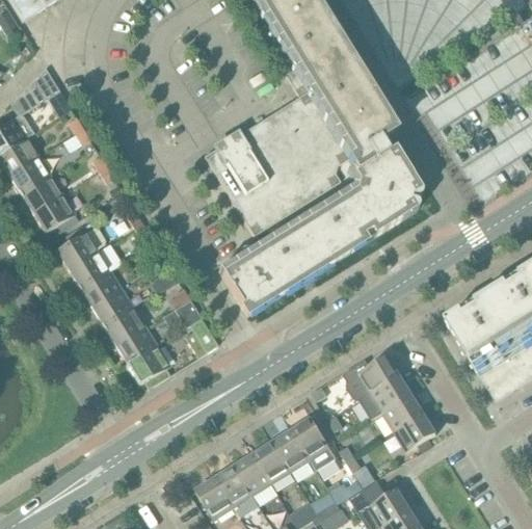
[(9,0),(22,20),(45,6),(41,0),(9,0)]
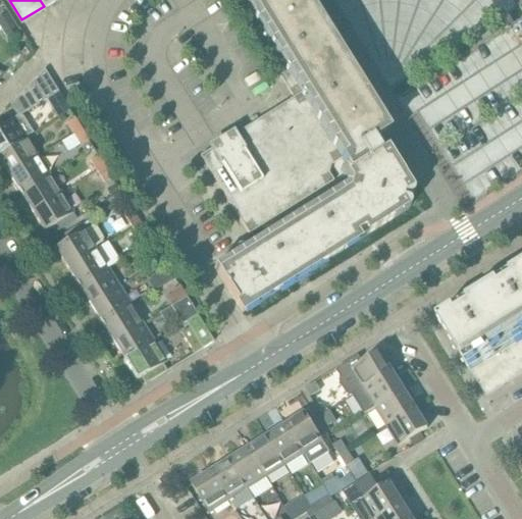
[(386,130),(306,0),(233,0),(271,60),(293,96),(233,134),(232,132),(210,146),(211,147),(200,154),(248,232),(258,226),(263,235),(214,266),(242,311),(407,208),(408,207),(409,206),(410,205),(410,204),(410,203),(410,202),(410,201),(409,200),(408,199),(407,198),(402,197),(403,194),(407,195),(409,195),(410,195),(411,194),(412,193),(412,192),(413,191),(413,190),(412,188),(412,187),(386,146),(385,147),(378,135),(386,130)]
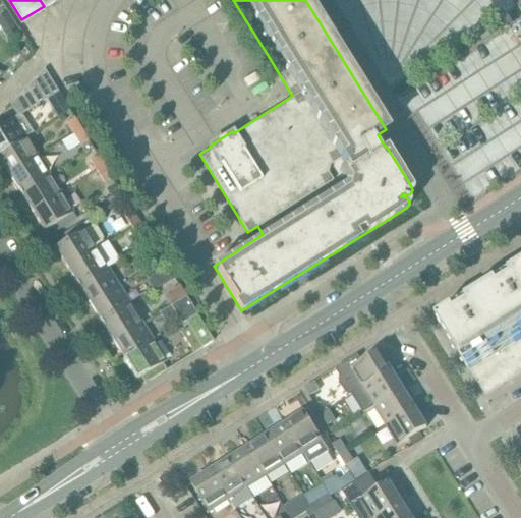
[(7,11),(0,15),(0,24),(5,34),(16,26),(7,11)]
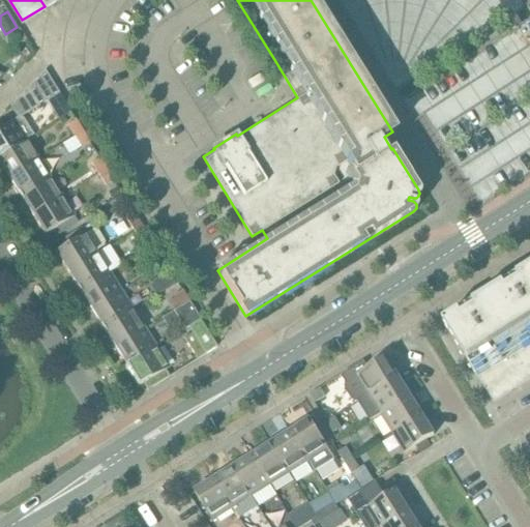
[(19,27),(10,32),(18,44),(26,38),(19,27)]
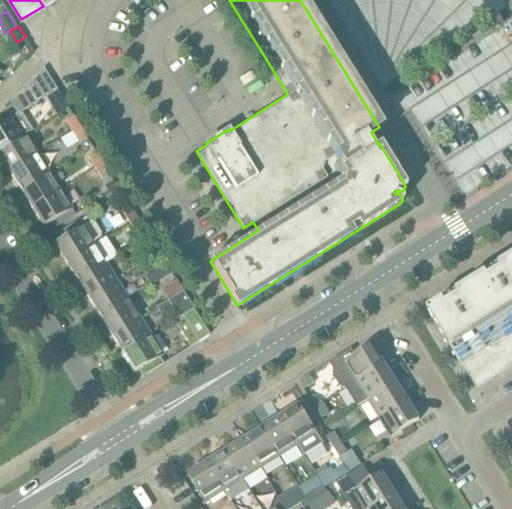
[(43,66),(26,83),(37,100),(46,95),(57,88),(43,66)]
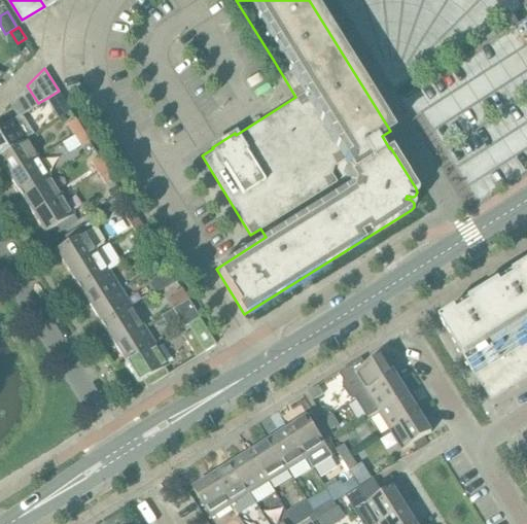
[(16,115),(0,126),(0,152),(26,137),(32,133),(22,116),(16,115)]
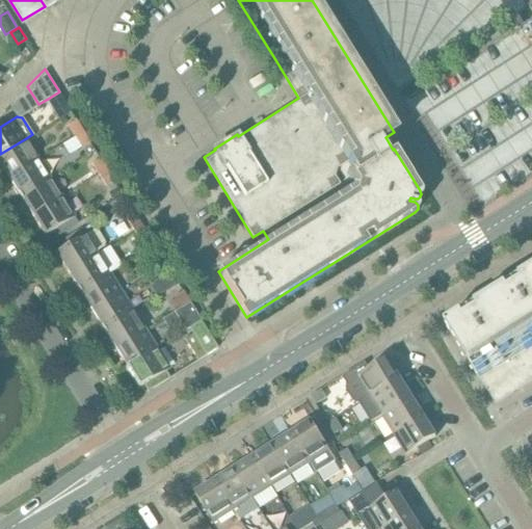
[(76,118),(68,124),(75,134),(82,130),(76,118)]
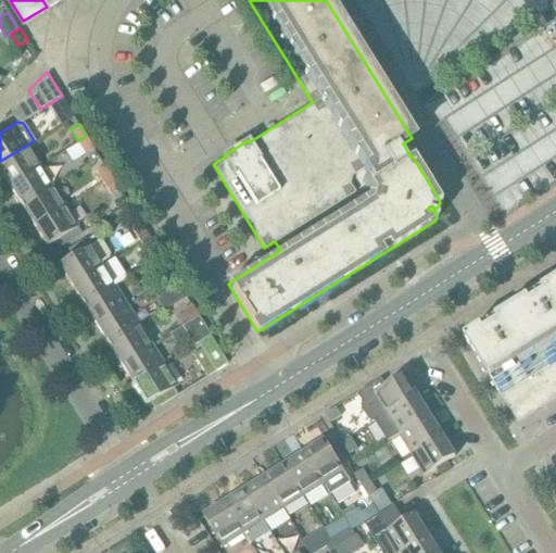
[(86,136),(78,140),(85,152),(93,147),(86,136)]
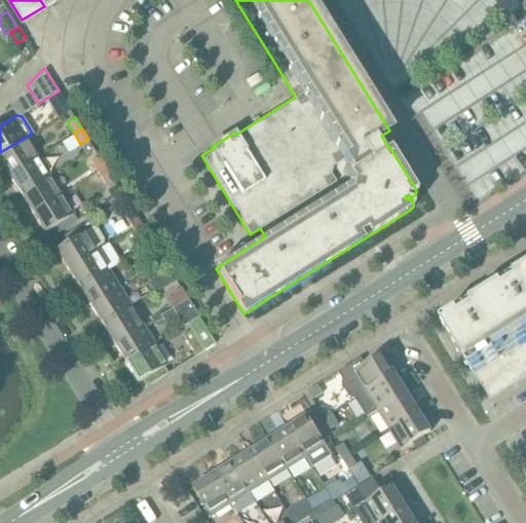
[(26,137),(0,152),(0,159),(8,174),(38,155),(26,137)]
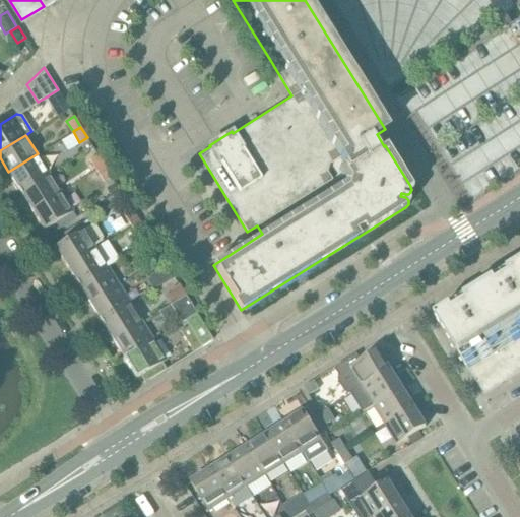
[(38,153),(8,172),(20,190),(49,173),(38,153)]
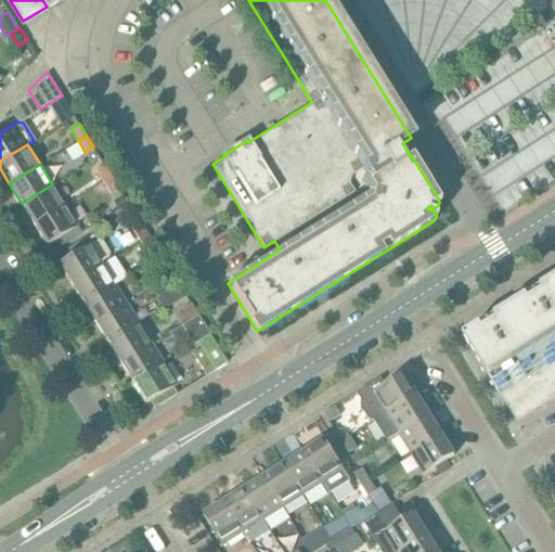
[(103,164),(95,168),(103,180),(111,175),(103,164)]
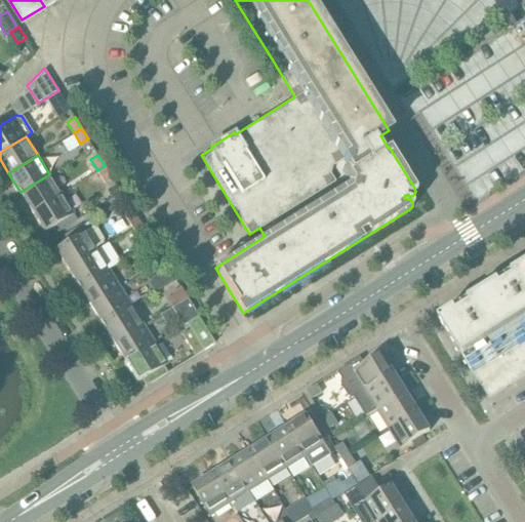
[(105,165),(97,170),(104,182),(112,176),(105,165)]
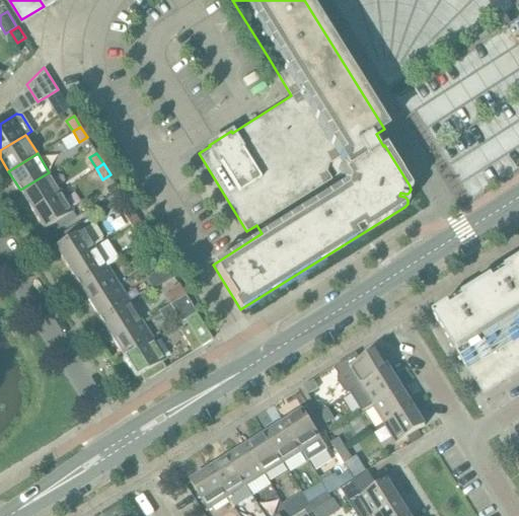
[(49,172),(20,190),(31,209),(60,191),(49,172)]
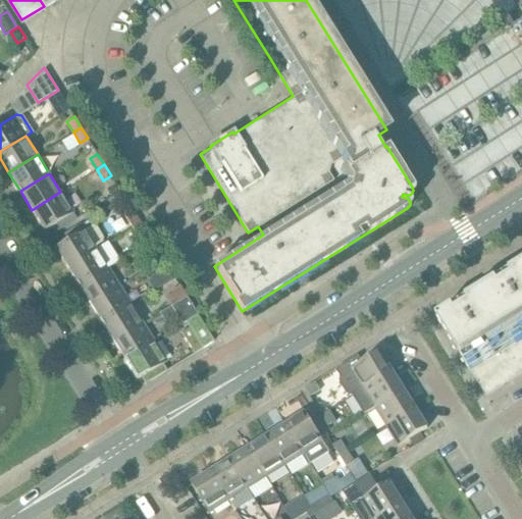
[(60,192),(32,210),(44,229),(72,211),(60,192)]
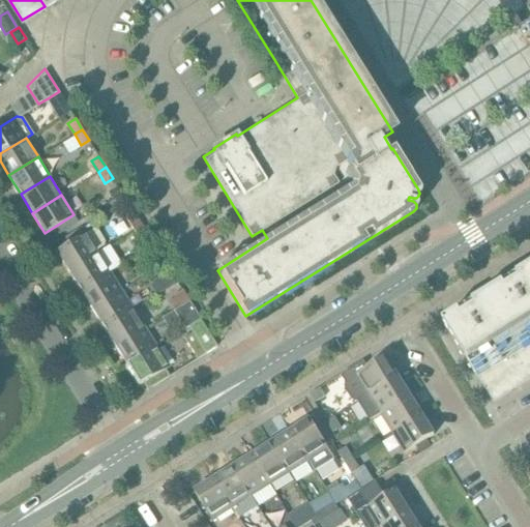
[(135,212),(126,217),(134,229),(141,224),(135,212)]
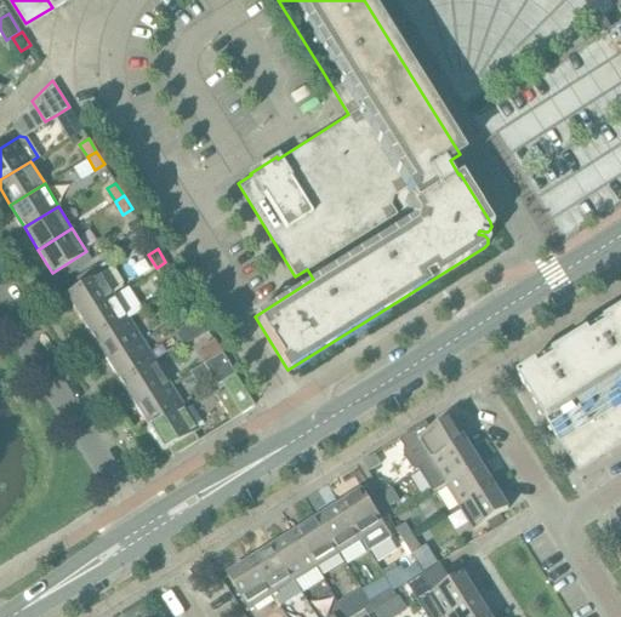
[(165,262),(157,268),(164,280),(174,275),(165,262)]
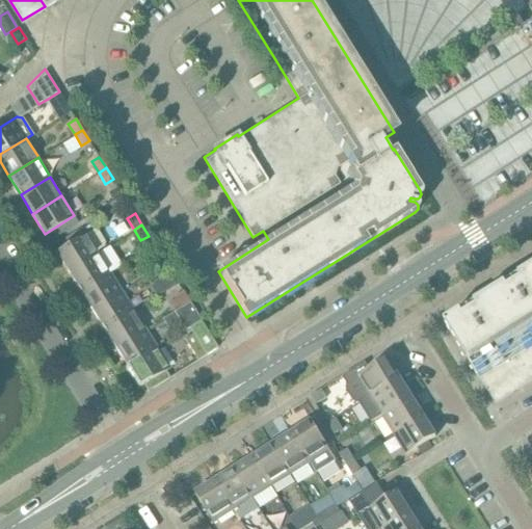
[(85,232),(55,250),(68,270),(98,253),(105,247),(106,243),(97,229),(86,235),(85,232)]
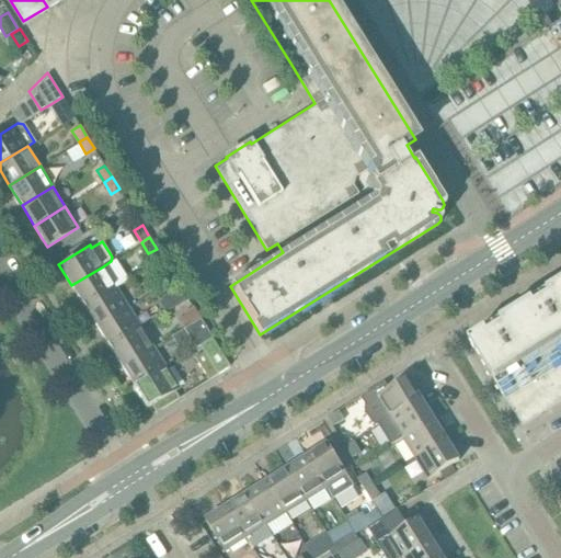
[(103,266),(71,285),(84,306),(115,286),(128,277),(116,258),(111,261),(103,266)]
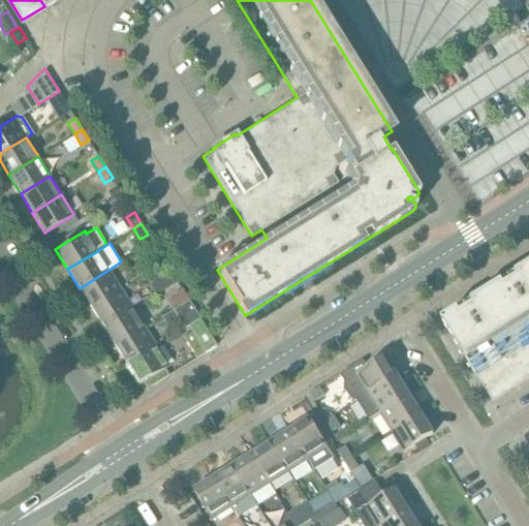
[(157,250),(150,254),(156,266),(164,260),(157,250)]
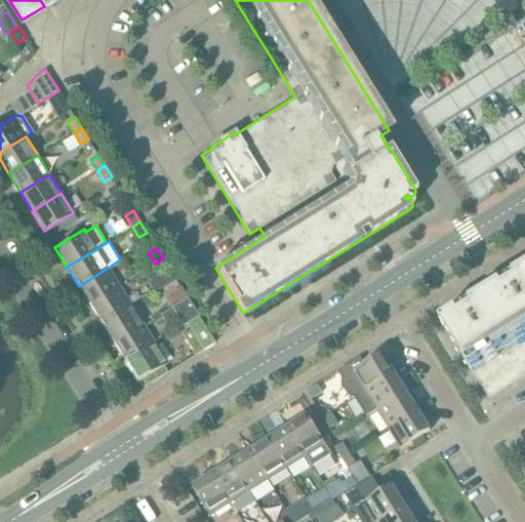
[(471,367),(474,371),(524,338),(524,263),(513,271),(511,268),(496,277),(498,280),(469,298),(467,295),(452,305),(454,308),(439,317),(470,367),(471,367)]
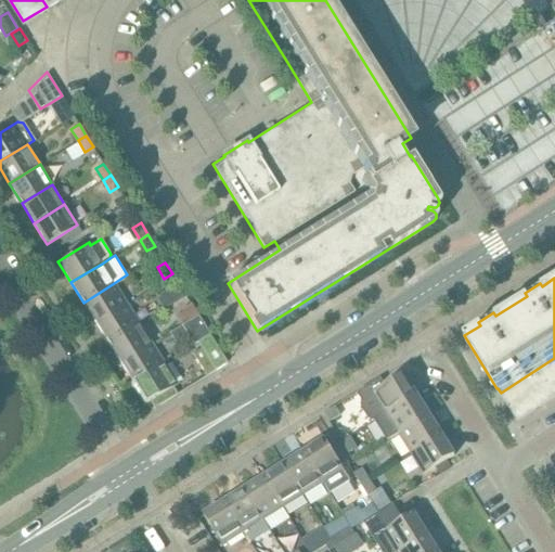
[(114,283),(84,303),(95,322),(127,303),(114,283)]
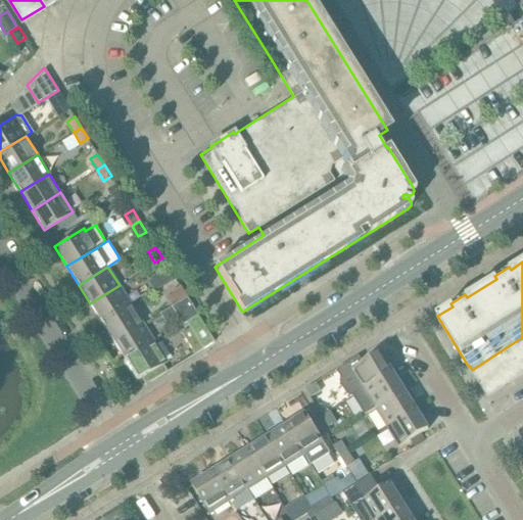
[(157,275),(162,284),(174,277),(169,268),(157,275)]
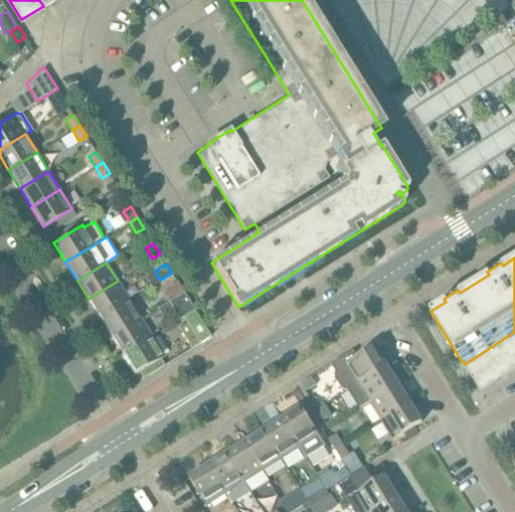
[(176,280),(169,285),(176,296),(183,291),(176,280)]
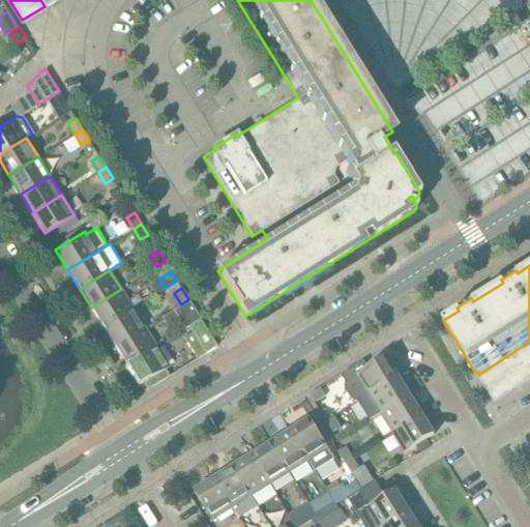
[(121,289),(91,308),(104,326),(133,309),(121,289)]
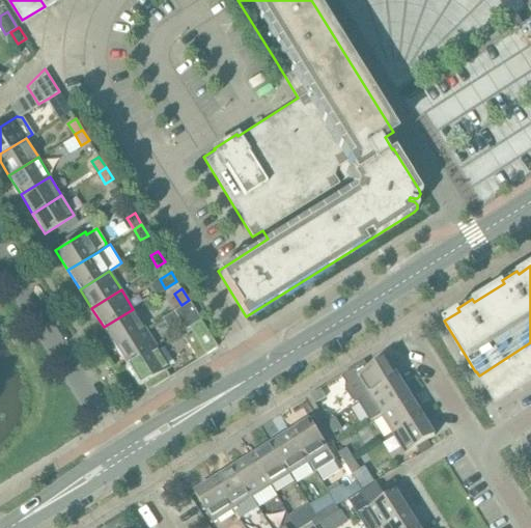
[(200,320),(200,318),(189,300),(182,305),(173,310),(179,320),(185,329),(189,327),(200,320)]
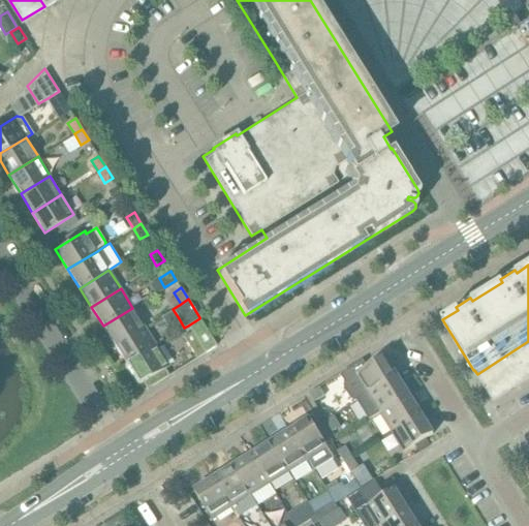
[(132,308),(103,326),(115,345),(144,327),(132,308)]
